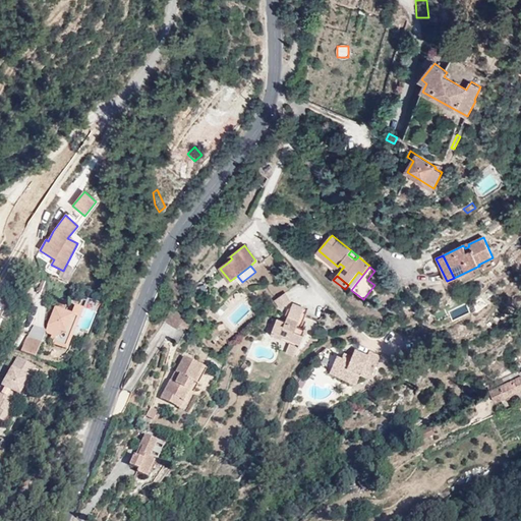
[(292,302),(286,293),(276,300),(281,309),(292,302)]
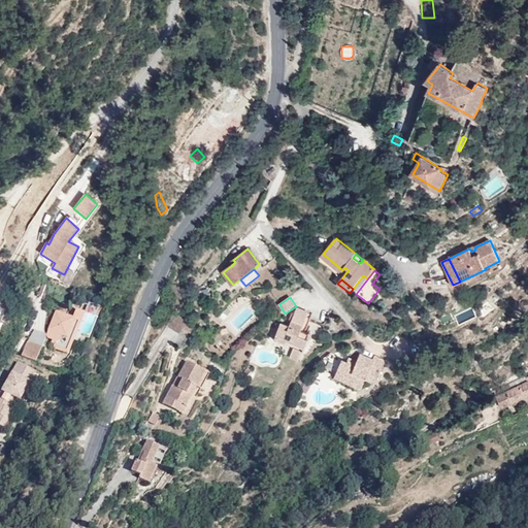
[(56,311),(64,315),(68,305),(59,302),(56,311)]
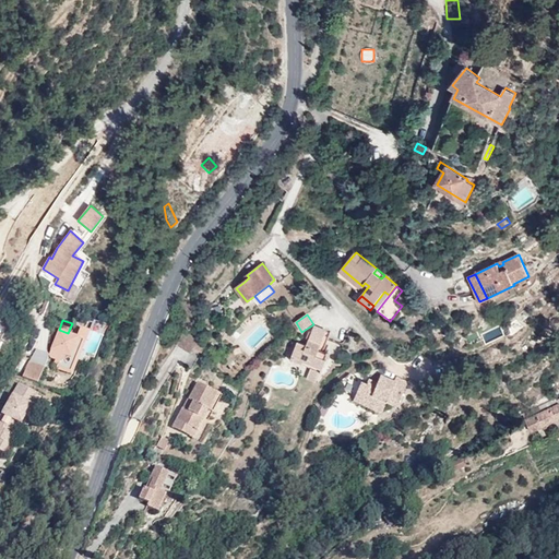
[(249,355),(270,336),(257,320),(235,339),(249,355)]
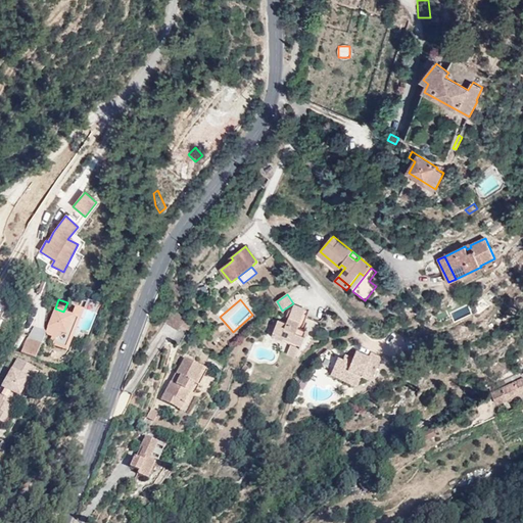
[(295,304),(293,311),(290,317),(289,319),(287,322),(280,320),(273,336),(301,347),(306,335),(305,335),(297,332),(298,327),(306,310),(295,304)]
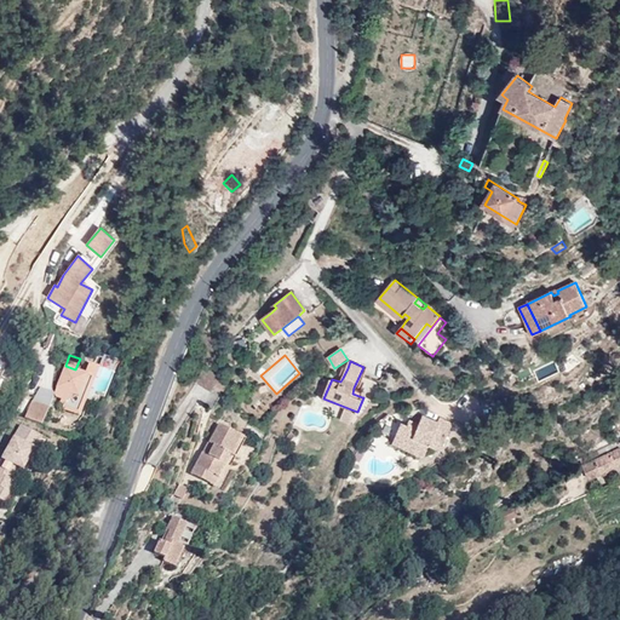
[(89,375),(80,397),(86,400),(99,367),(90,363),(85,374),(89,375)]
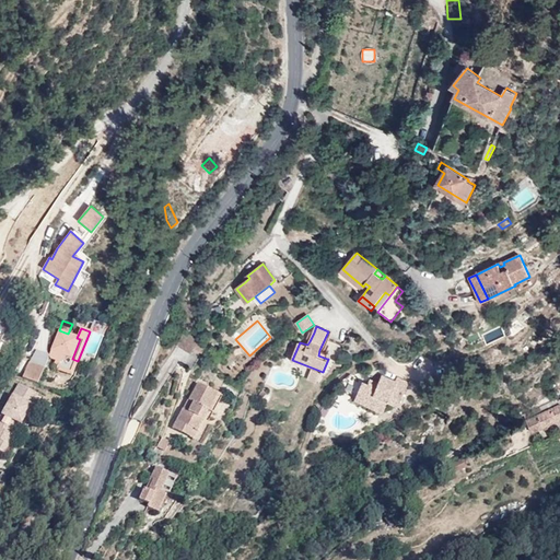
[(58,362),(56,368),(72,374),(78,361),(72,359),(80,339),(77,338),(68,334),(59,330),(49,354),(49,356),(49,357),(50,357),(50,358),(51,358),(51,359),(53,359),(53,360),(54,360),(55,360),(55,361),(56,361),(57,361),(57,362),(58,362)]
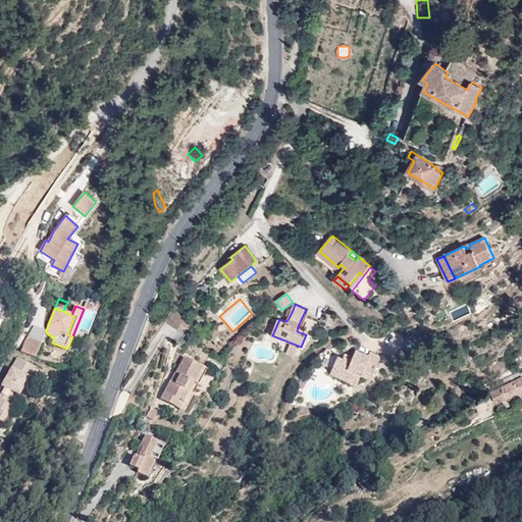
[(165,322),(179,329),(186,316),(172,308),(165,322)]
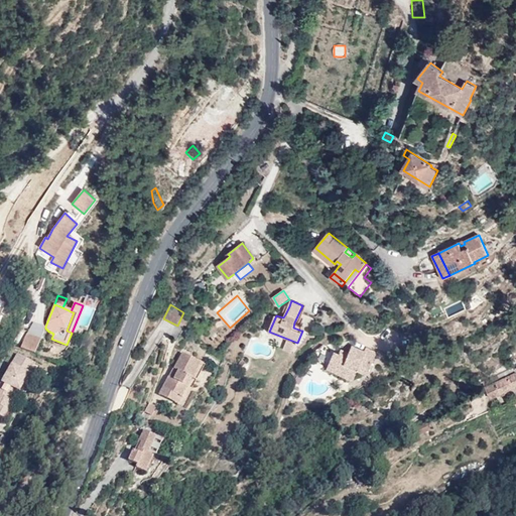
[(302,327),(294,323),(293,328),(301,331),(302,327)]
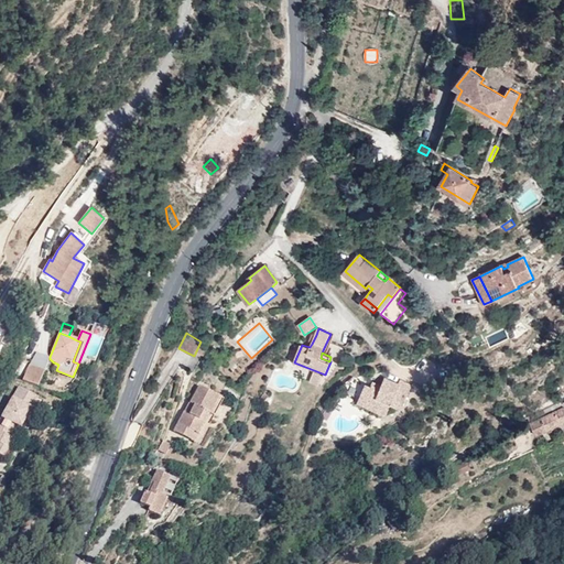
[(321,388),(325,377),(313,372),(308,383),(321,388)]
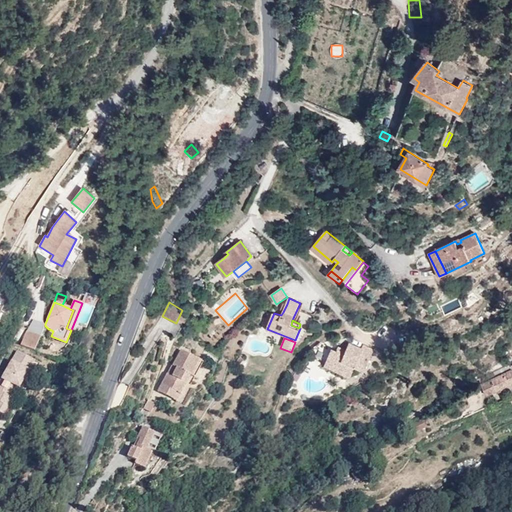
[(342,364),(354,369),(355,366),(366,369),(374,349),(363,345),(362,348),(350,343),(347,351),(341,349),(339,353),(337,353),(331,350),(327,361),(341,366),(342,364)]
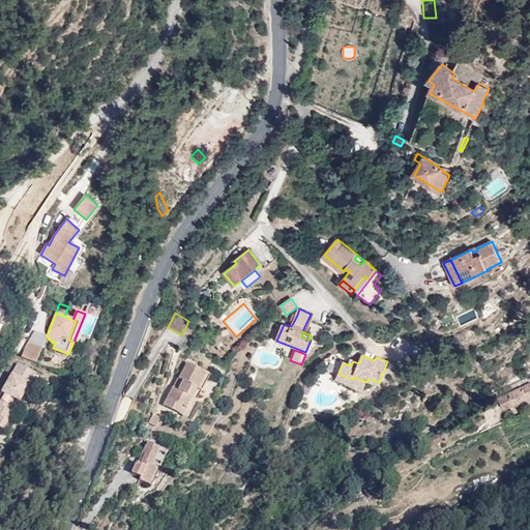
[(175,386),(168,398),(187,408),(197,389),(200,390),(208,374),(188,362),(179,378),(181,380),(177,387),(175,386)]
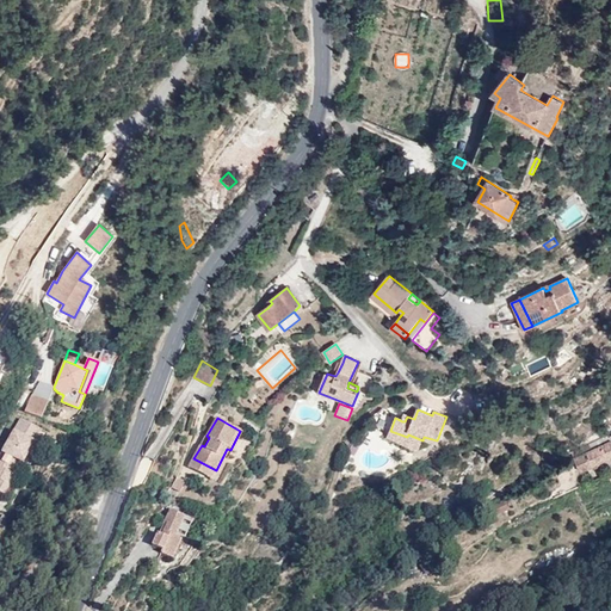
[(0,494),(2,497),(14,476),(7,473),(14,460),(22,464),(41,432),(20,420),(0,455),(0,494)]
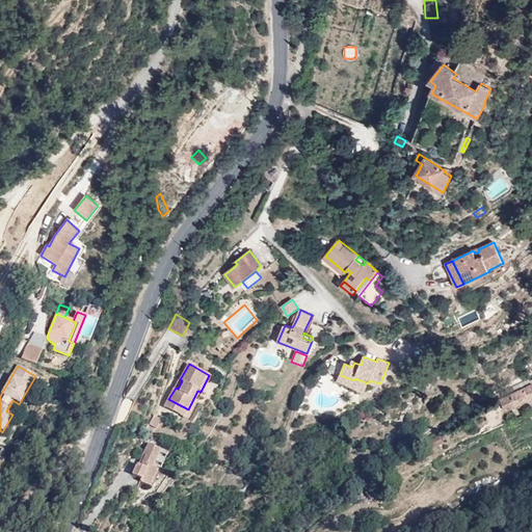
[(338,379),(352,386),(354,380),(340,375),(338,379)]
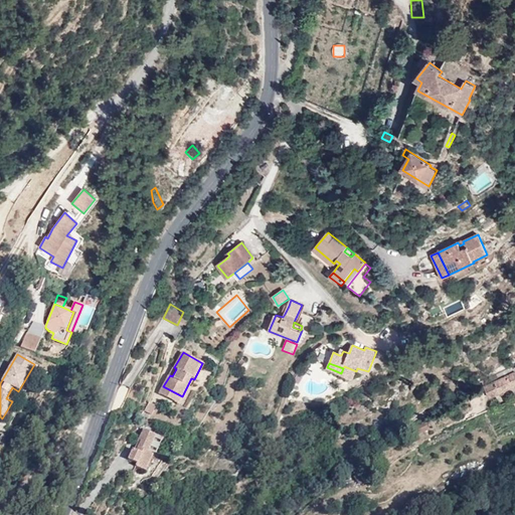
[(343,368),(341,373),(353,378),(356,371),(344,366),(343,368)]
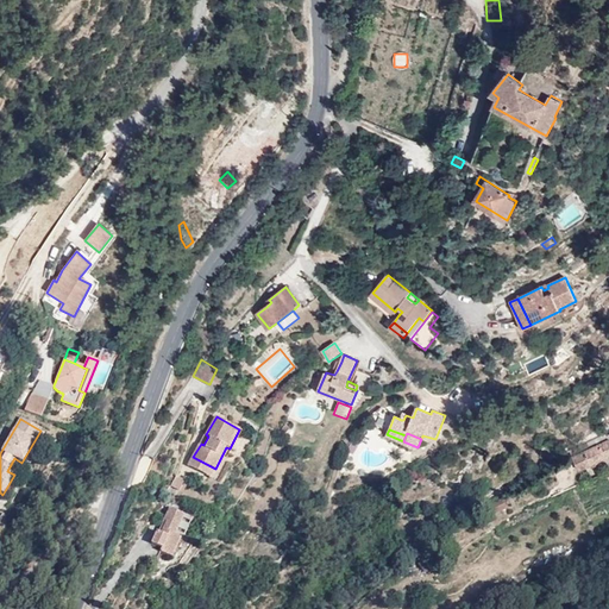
[(608,454),(608,440),(572,458),(578,471),(608,454)]
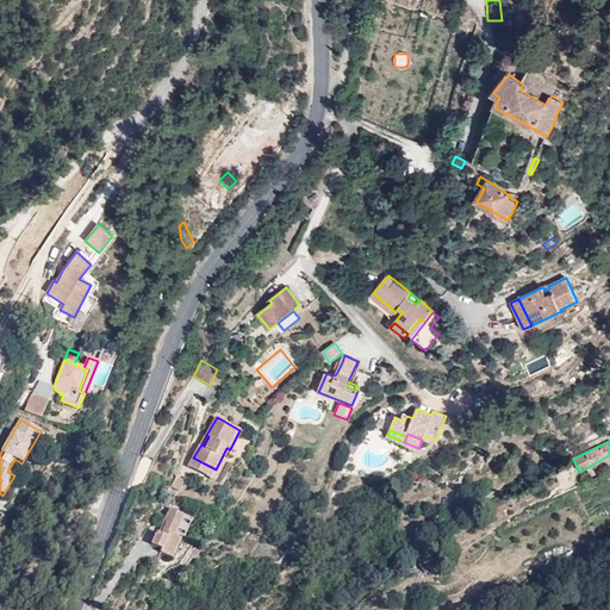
[(216,470),(193,458),(190,466),(211,478),(216,470)]
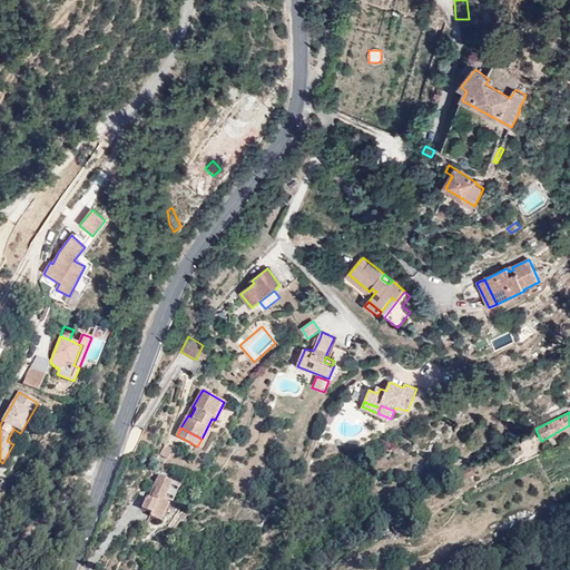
[(143,510),(168,507),(170,502),(165,499),(173,481),(159,474),(155,487),(156,488),(151,499),(148,498),(143,510)]
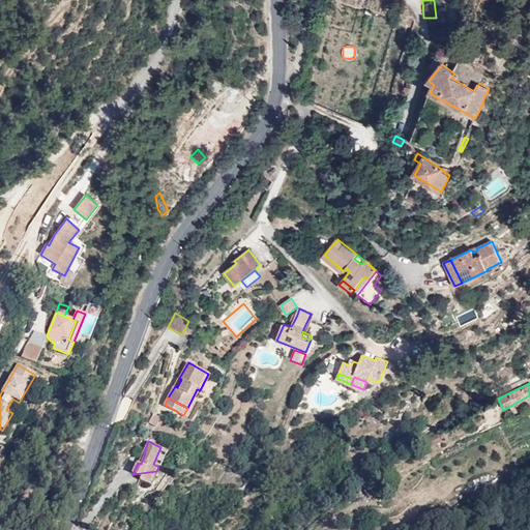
[(153,464),(158,467),(167,449),(160,447),(153,464)]
